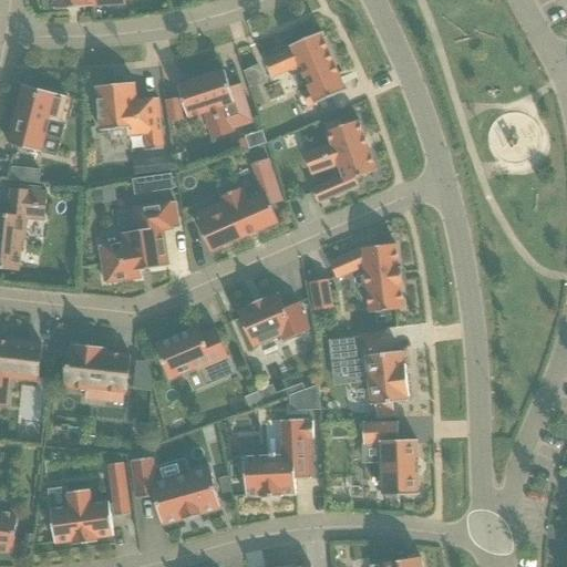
[(53,0),(54,10),(110,7),(109,0),(53,0)]
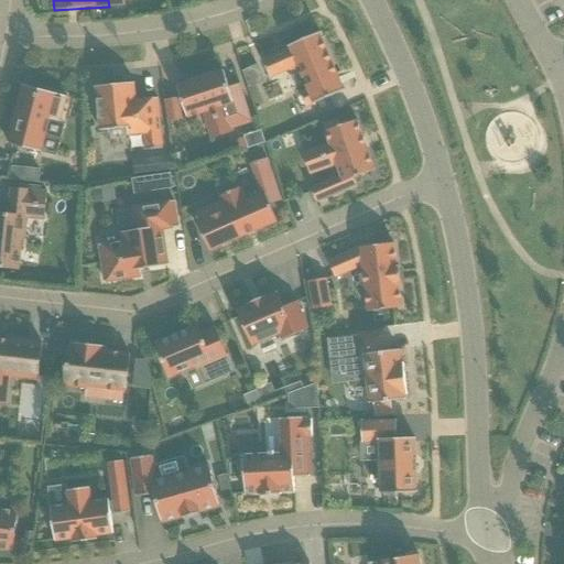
[(264,60),(262,61),(271,79),(272,78),(273,77),(290,69),(291,71),(292,69),(291,69),(299,66),(308,89),(302,93),(301,91),(300,93),(306,108),(308,108),(307,107),(345,90),(345,89),(344,90),(320,34),(321,34),(320,33),(289,46),(290,47),(291,49),(264,61),(264,60)]
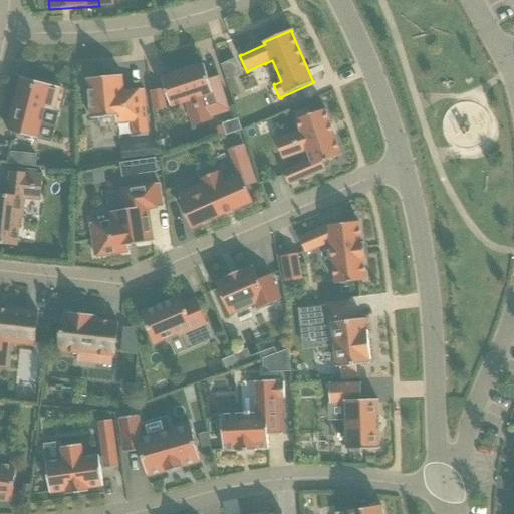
[(221,65),(228,80),(240,75),(234,59),(221,65)]
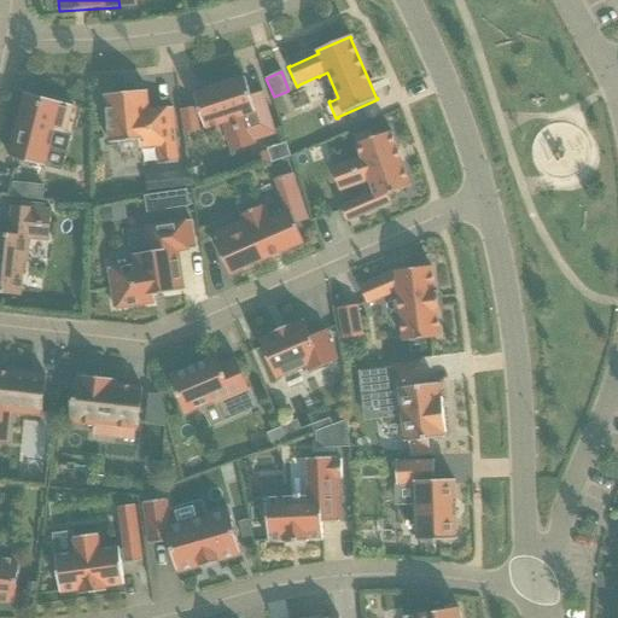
[(252,141),(275,134),(262,93),(251,97),(245,77),(193,94),(205,129),(222,123),(226,133),(248,126),(252,141)]
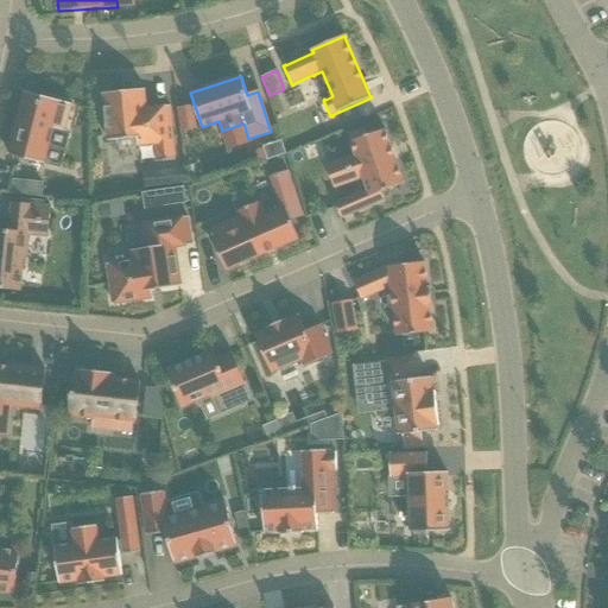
[(170,106),(146,108),(145,89),(103,93),(107,140),(137,138),(138,146),(156,144),(157,162),(175,160),(170,106)]
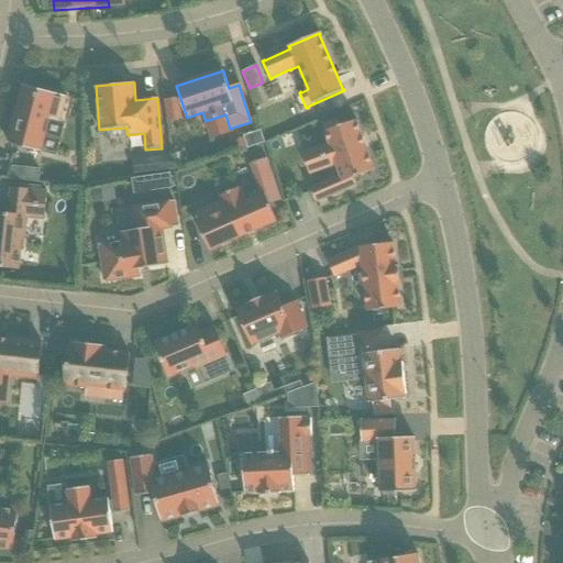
[(59,122),(66,97),(23,86),(8,144),(41,153),(50,120),(59,122)]
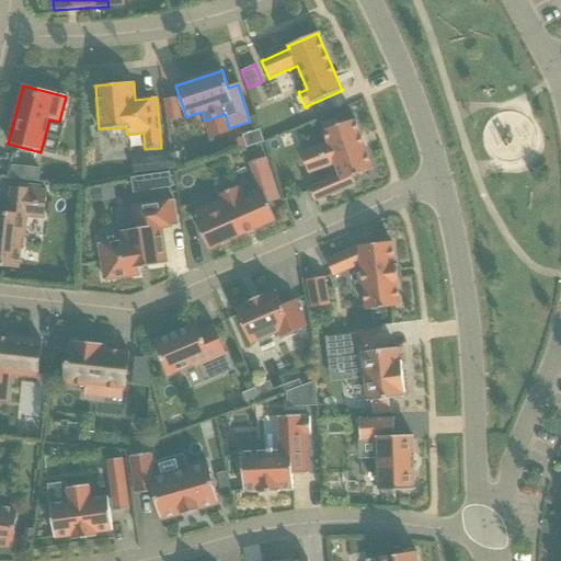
[(340,175),(309,189),(315,202),(355,184),(352,176),(373,170),(355,119),(338,126),(335,119),(321,124),(323,130),(328,144),(319,147),(327,167),(335,164),(340,175)]
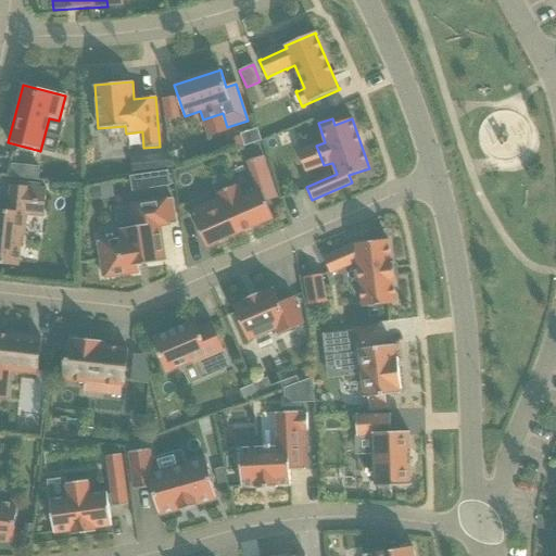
[(244,147),(262,141),(257,128),(240,134),(244,147)]
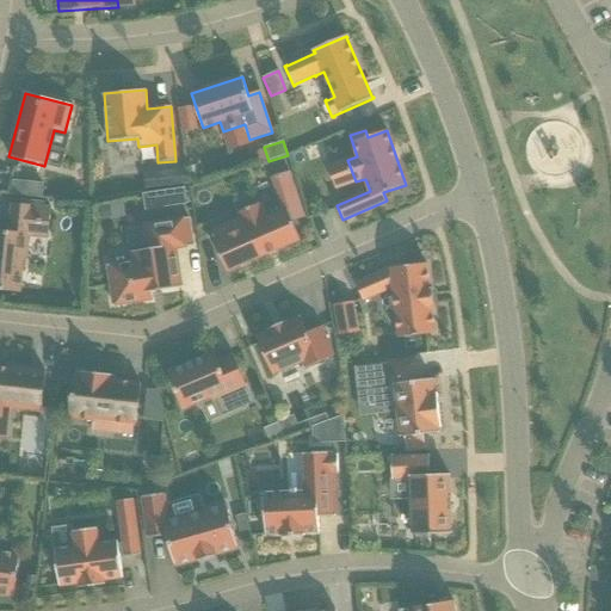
[(12,191),(43,195),(44,183),(13,179),(12,191)]
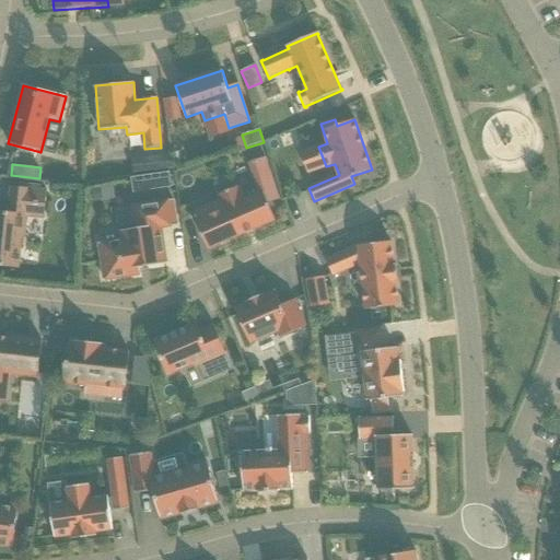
[(171,171),(131,173),(132,189),(171,188),(171,171)]
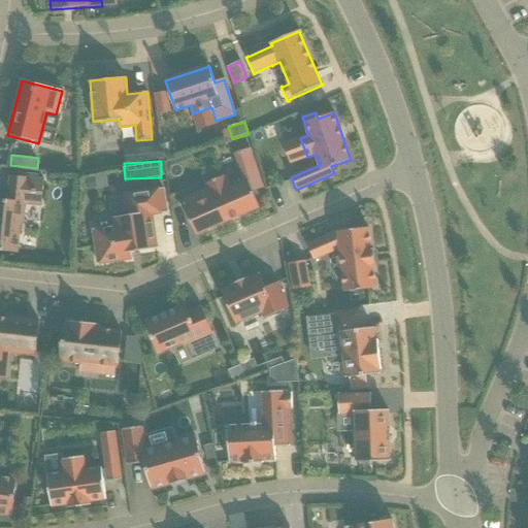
[(185,208),(196,235),(259,207),(253,192),(263,189),(256,165),(240,170),(244,183),(230,189),(225,176),(218,179),(217,178),(212,180),(213,182),(205,185),(207,189),(184,199),(187,207),(185,208)]
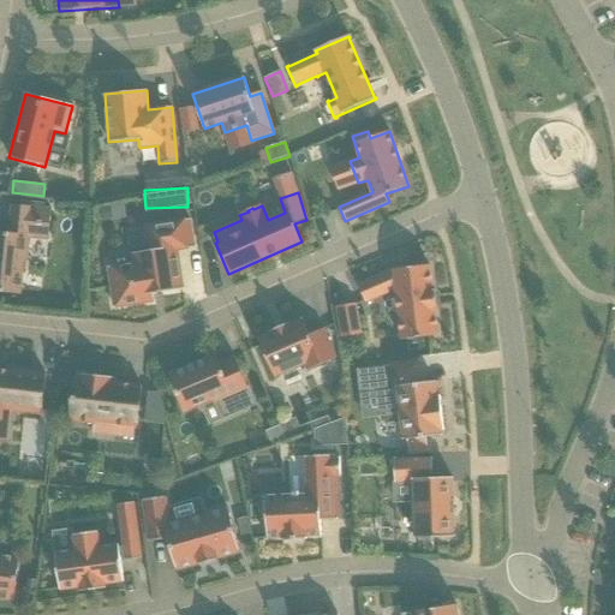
[(0,292),(21,294),(24,262),(27,262),(31,222),(49,225),(52,209),(45,208),(45,204),(22,202),(22,206),(11,206),(9,233),(0,232),(0,292)]
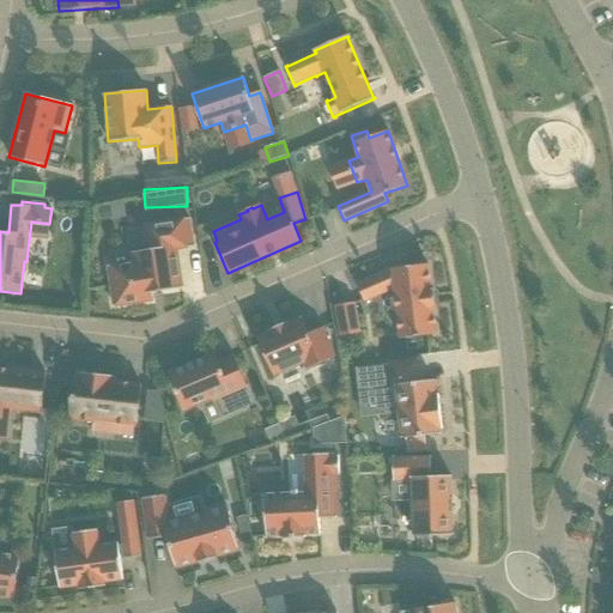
[(108,266),(114,307),(155,301),(153,292),(182,289),(177,249),(193,247),(189,219),(144,225),(147,250),(132,253),(133,262),(108,266)]
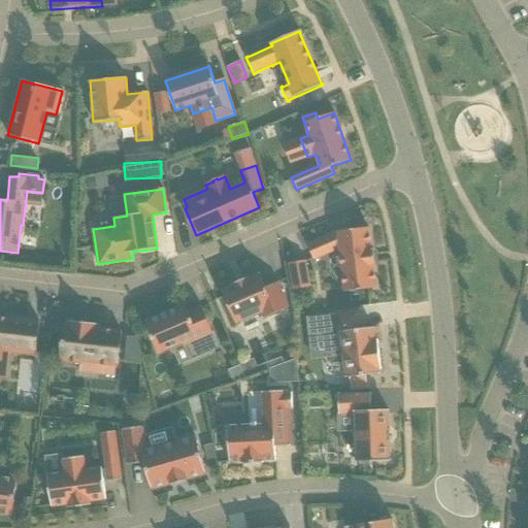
[(368,228),(337,232),(344,292),(375,288),(373,267),(375,266),(373,249),(371,250),(368,228)]
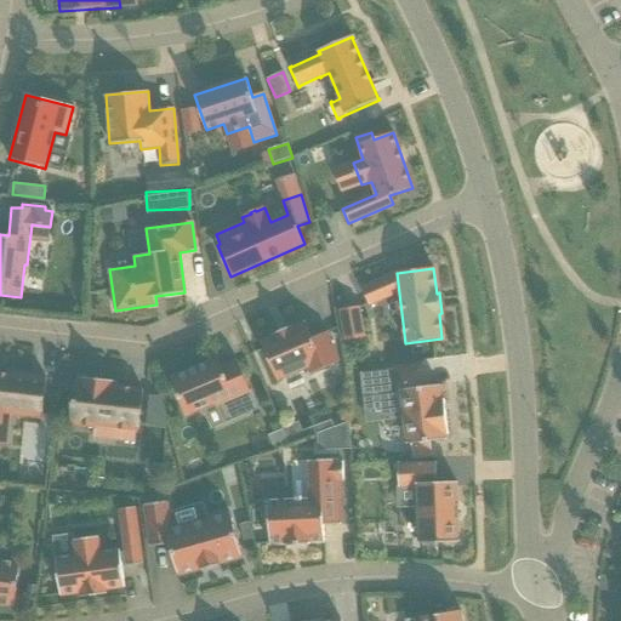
[(359,307),(340,311),(345,341),(365,337),(359,307)]
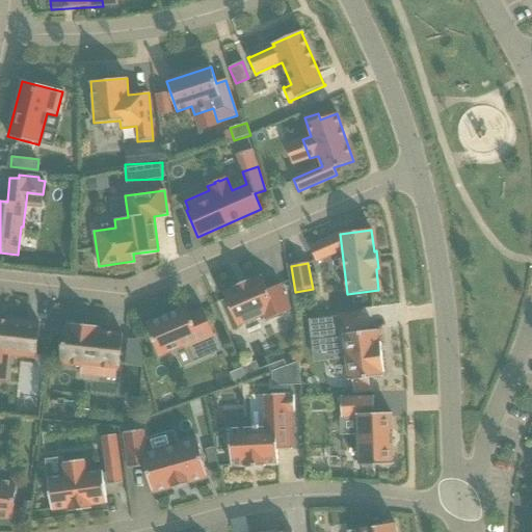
[(234,288),(222,292),(238,326),(264,316),(266,320),(291,310),(280,285),(267,290),(262,275),(249,281),(249,280),(234,286),(234,288)]
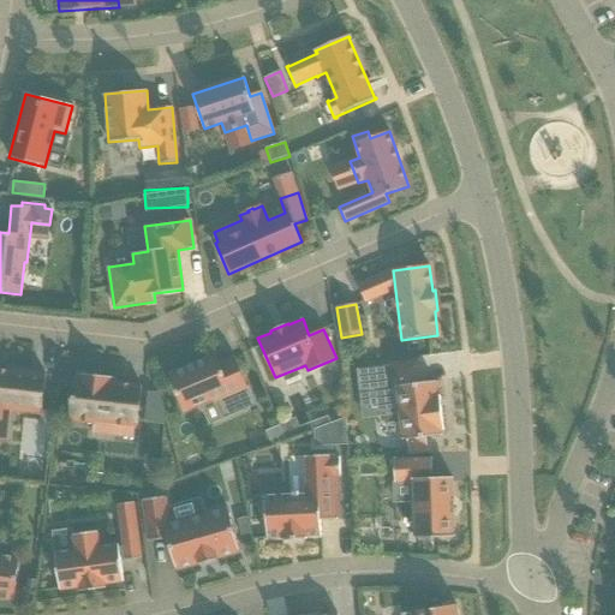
[(219,363),(215,354),(210,357),(212,359),(203,363),(202,360),(168,375),(175,392),(174,392),(177,396),(178,395),(185,412),(216,399),(225,418),(255,405),(234,357),(219,363)]
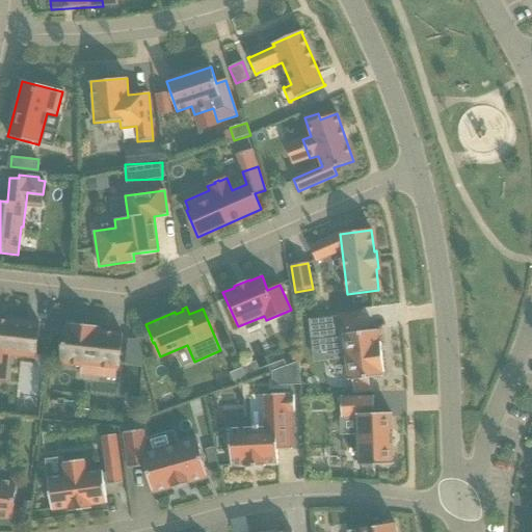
[(340,317),(310,320),(312,341),(328,339),(330,360),(346,357),(348,381),(352,380),(369,378),(381,377),(381,373),(383,373),(380,343),(377,343),(376,330),(365,331),(363,313),(340,316),(340,317)]
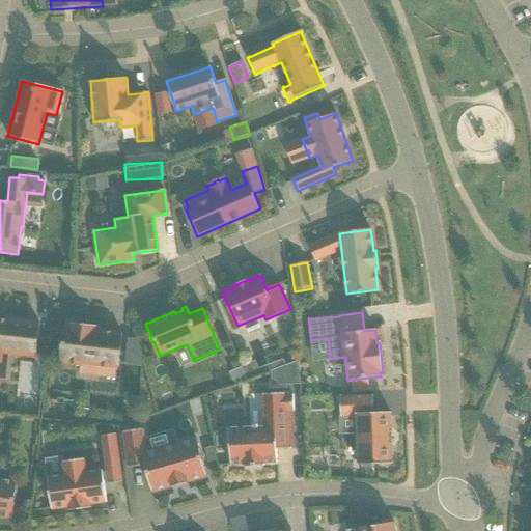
[(0,362),(7,363),(8,354),(36,357),(39,324),(0,318),(0,362)]
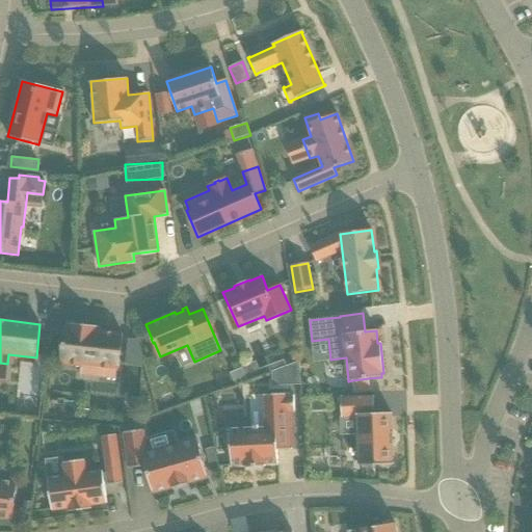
[(79,374),(99,377),(101,362),(117,364),(117,369),(116,369),(116,370),(118,370),(123,334),(100,331),(101,327),(68,323),(68,327),(64,327),(60,364),(80,366),(79,374)]
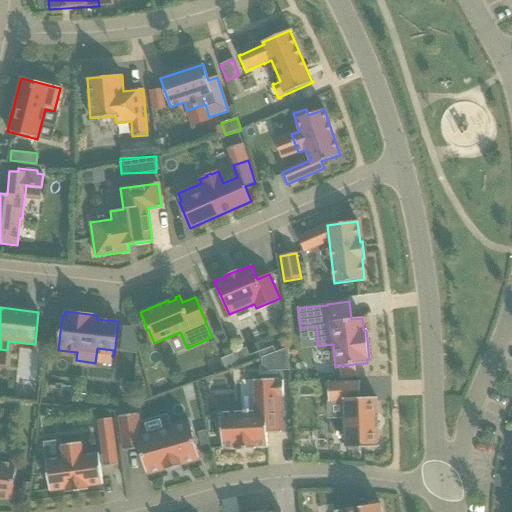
[(288,348),(277,352),(277,371),(289,370),(288,348)]
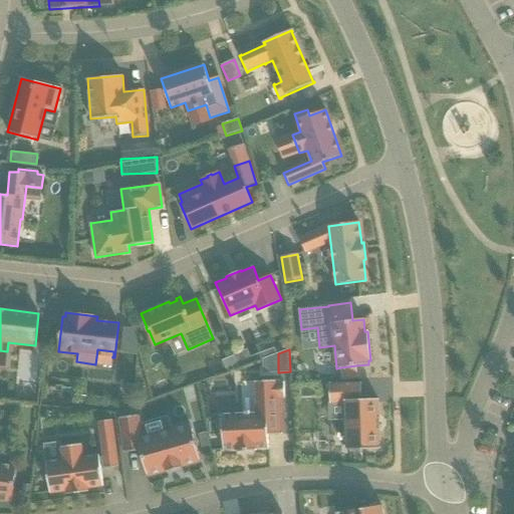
[(227,371),(239,367),(234,355),(223,360),(227,371)]
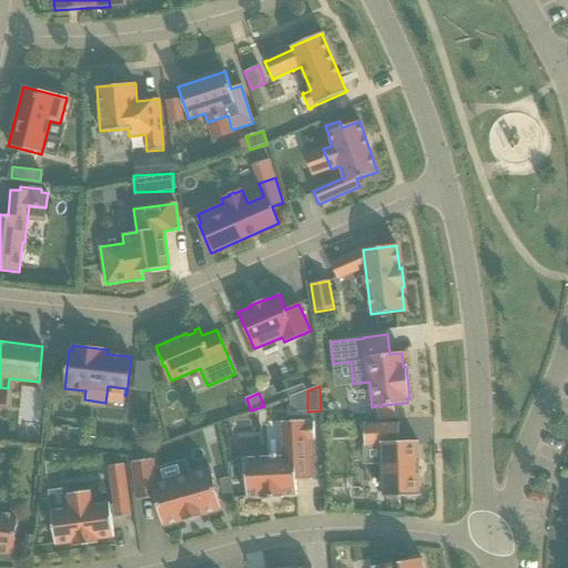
[(394,404),(376,406),(377,419),(395,418),(394,404)]
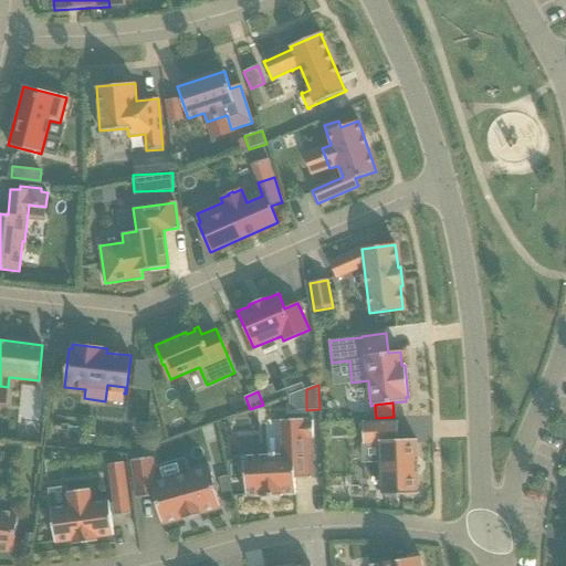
[(260,495),(260,498),(282,496),(282,494),(295,493),(295,479),(311,479),(308,439),(313,439),(312,421),(307,421),(306,419),(280,420),(282,454),(275,454),(275,453),(270,453),(270,456),(243,457),(245,496),(260,495)]
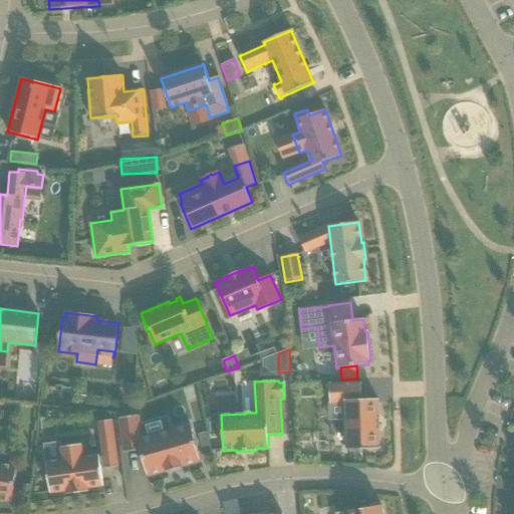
[(361,383),(329,384),(330,404),(346,403),(348,450),(380,449),(379,430),(380,430),(379,418),(378,399),(362,400),(361,383)]
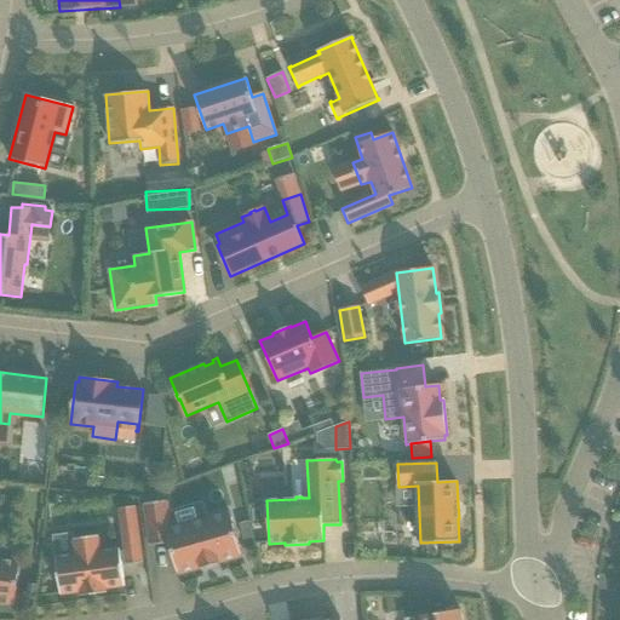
[(168,544),(177,575),(201,568),(201,569),(206,568),(205,567),(214,564),(214,566),(218,564),(218,563),(242,556),(229,512),(170,529),(166,501),(144,504),(150,546),(168,544)]
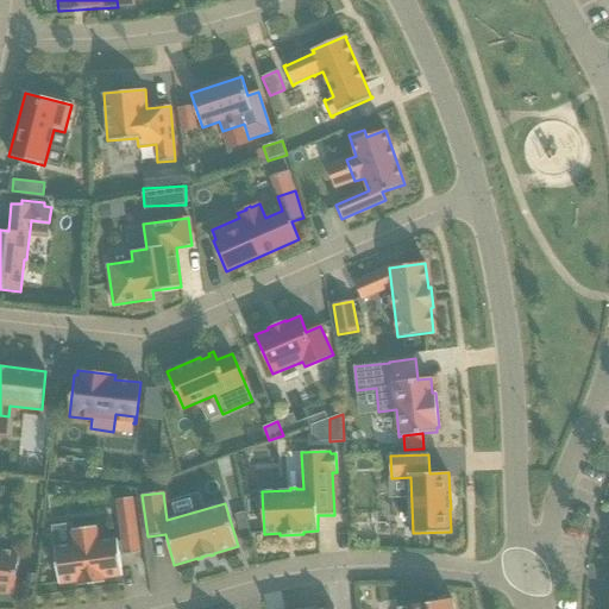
[(234,515),(239,531),(249,528),(244,512),(234,515)]
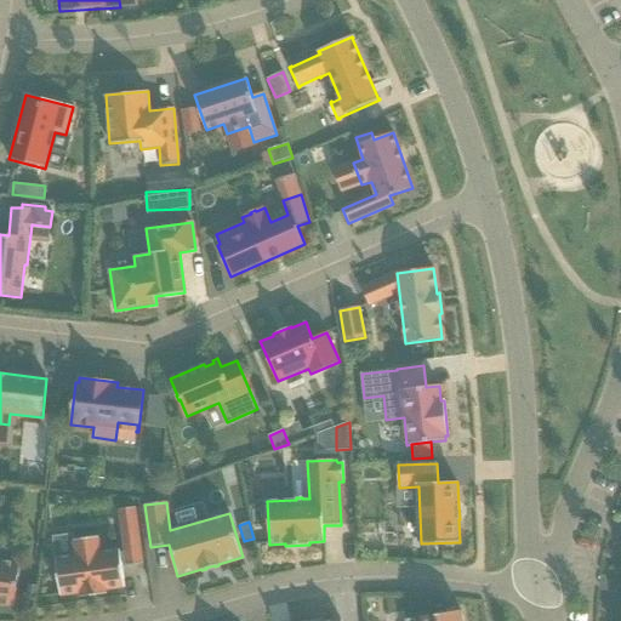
[(80,594),(81,598),(106,594),(106,591),(125,588),(121,564),(126,563),(126,567),(143,564),(138,530),(123,531),(125,552),(120,553),(119,550),(101,552),(98,536),(73,540),(75,556),(55,558),(60,597),(80,594)]
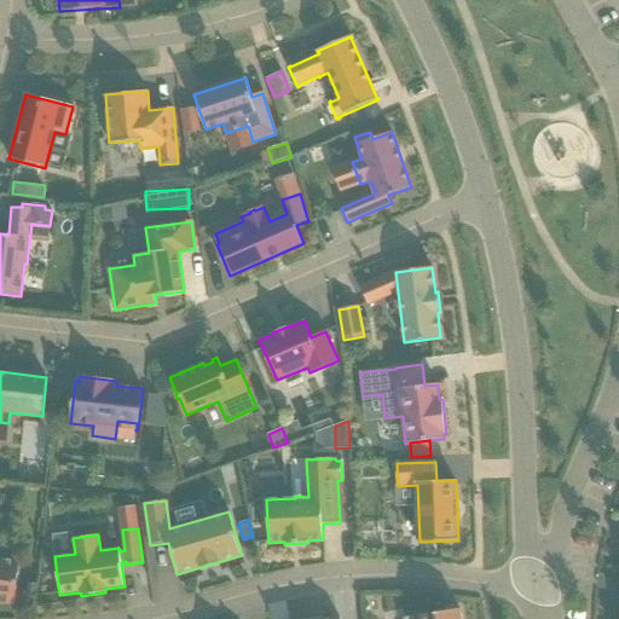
[(0,602),(15,605),(19,562),(0,560),(0,602)]
